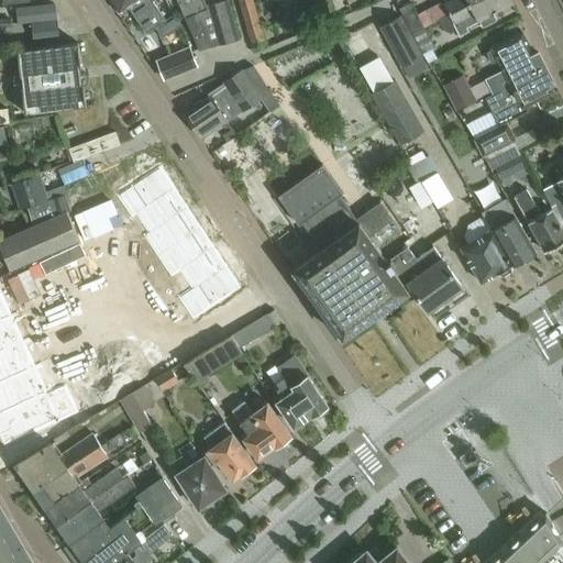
[(151,0),(111,0),(119,11),(132,2),(143,19),(139,22),(146,33),(155,28),(161,39),(179,29),(172,15),(163,21),(151,1),(151,0)]
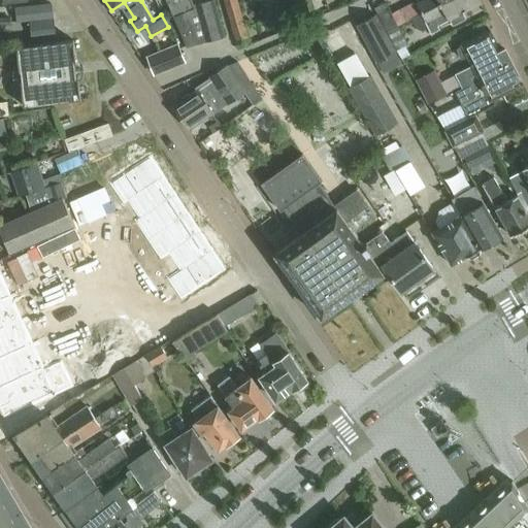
[(165,0),(180,34),(190,31),(185,12),(184,12),(177,0),(165,0)]
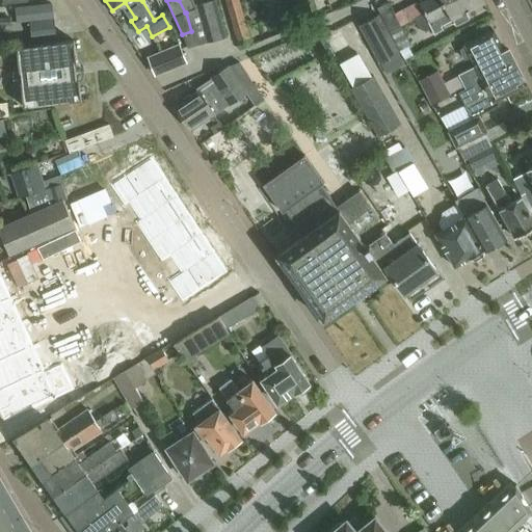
[(179,0),(185,12),(186,12),(191,31),(182,34),(187,48),(225,36),(215,0),(214,0),(194,6),(191,0),(179,0)]
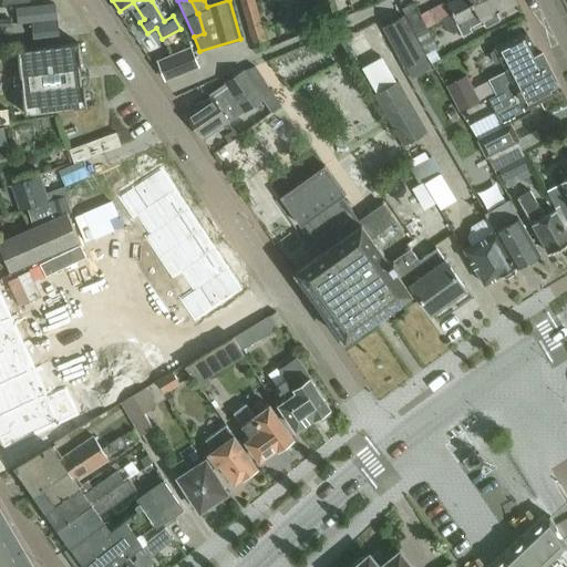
[(268,45),(255,0),(239,0),(255,49),(268,45)]
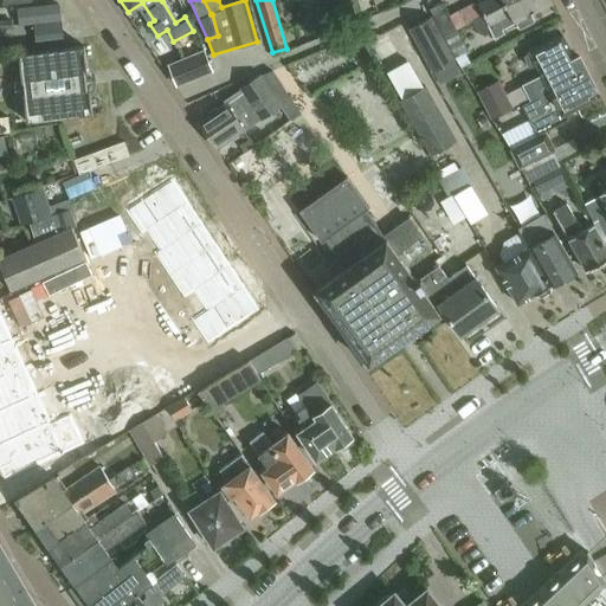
[(483,15),(514,0),(487,0),(477,5),(483,15)]
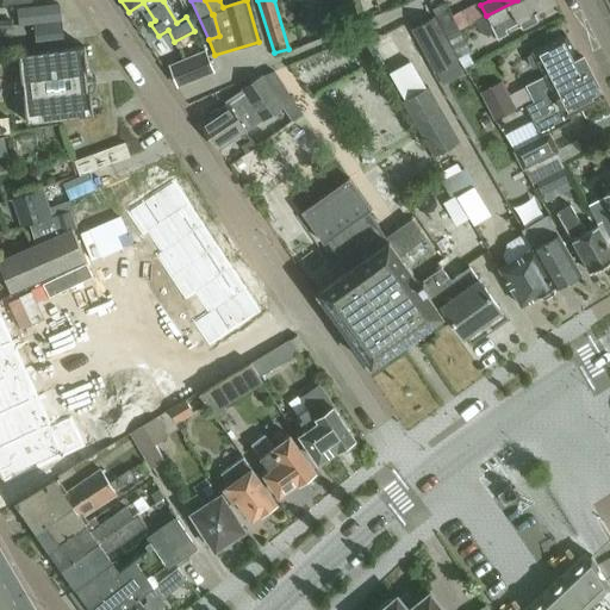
[(553,0),(517,0),(486,16),(486,17),(485,17),(497,39),(508,35),(505,30),(520,23),(522,30),(536,23),(533,14),(555,4),(553,0)]
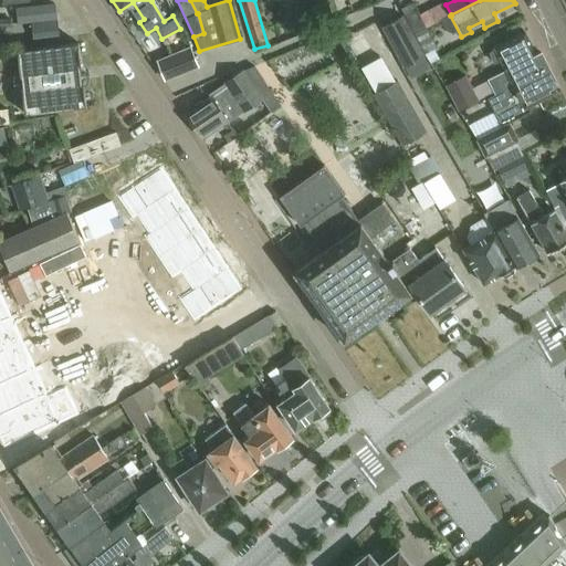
[(426,28),(413,3),(401,10),(415,33),(426,28)]
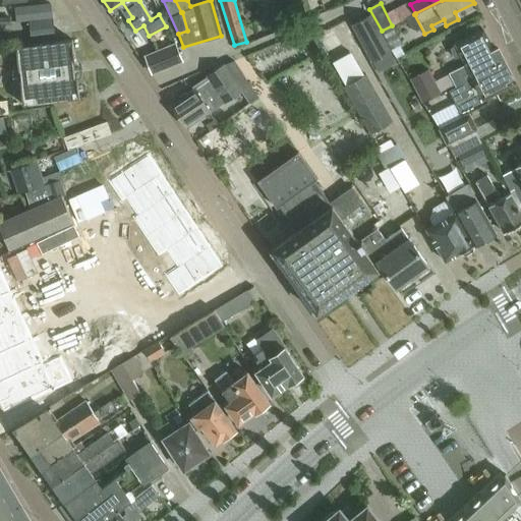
[(53,19),(51,4),(10,8),(11,23),(53,19)]
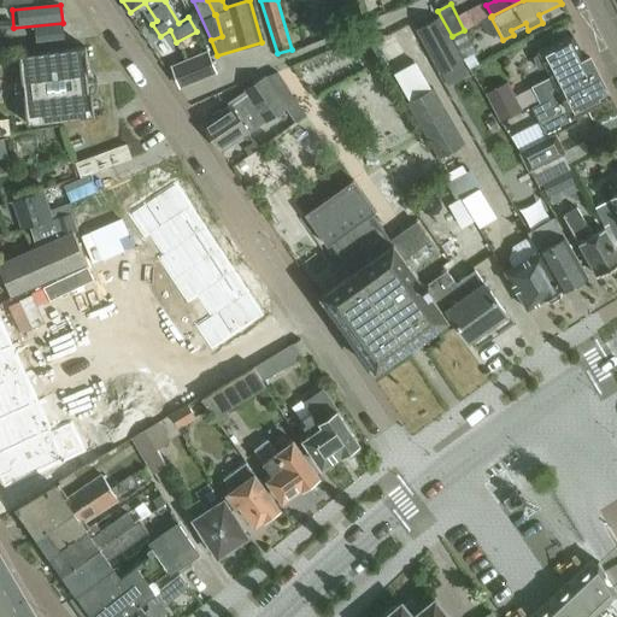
[(463,60),(440,18),(417,30),(440,72),(463,60)]
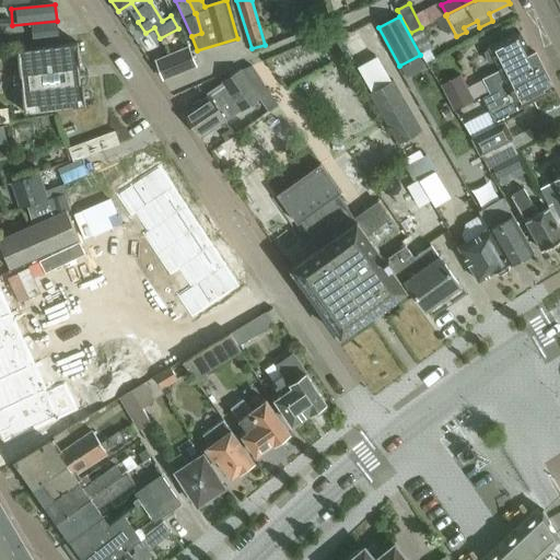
[(57,21),(31,23),(33,43),(59,39),(57,21)]
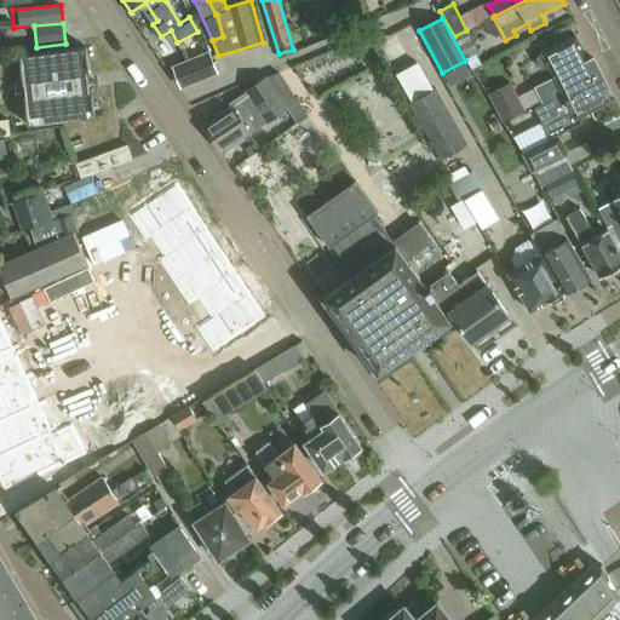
[(477,51),(466,32),(454,38),(471,69),(480,64),(474,53),(477,51)]
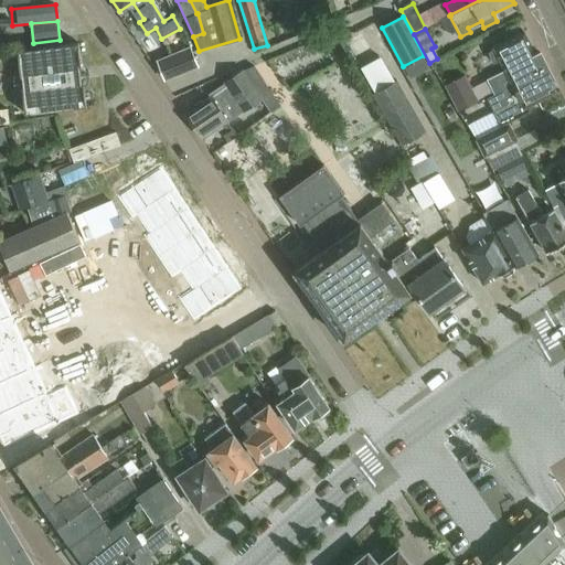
[(486,80),(493,95),(512,85),(546,67),(540,53),(535,55),(523,31),(492,46),(493,49),(489,54),(492,62),(500,61),(504,71),(486,80)]
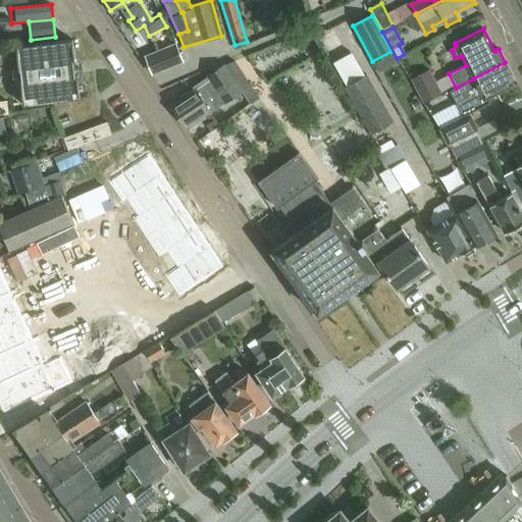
[(80,98),(72,40),(15,47),(23,105),(80,98)]
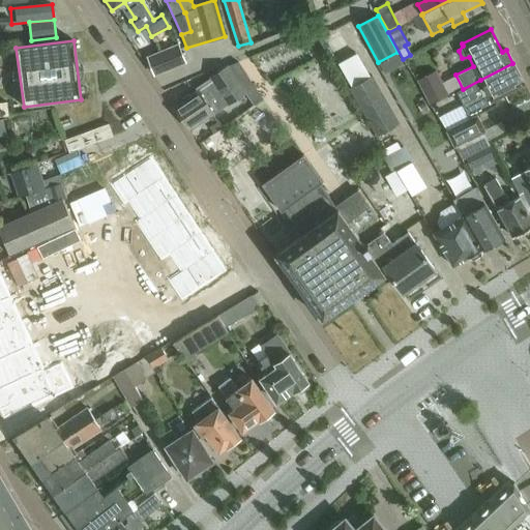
[(147,56),(151,67),(183,55),(179,43),(147,56)]
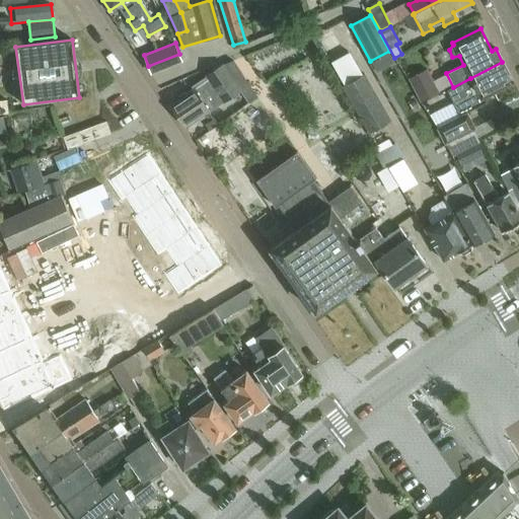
[(349,68),(356,62),(345,48),(338,53),(349,68)]
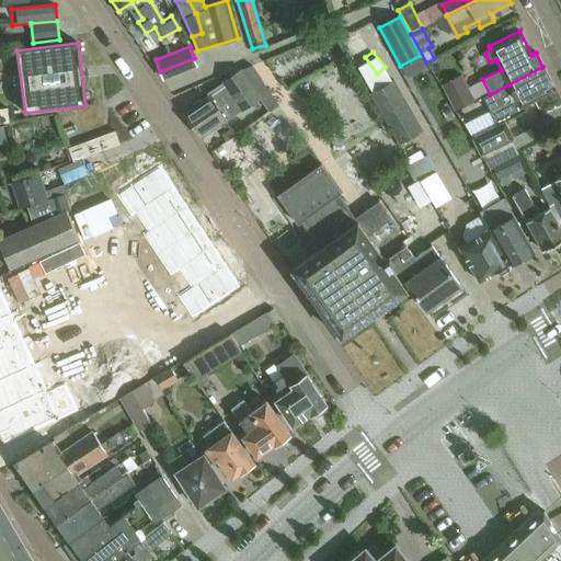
[(197,66),(194,58),(160,71),(163,79),(197,66)]
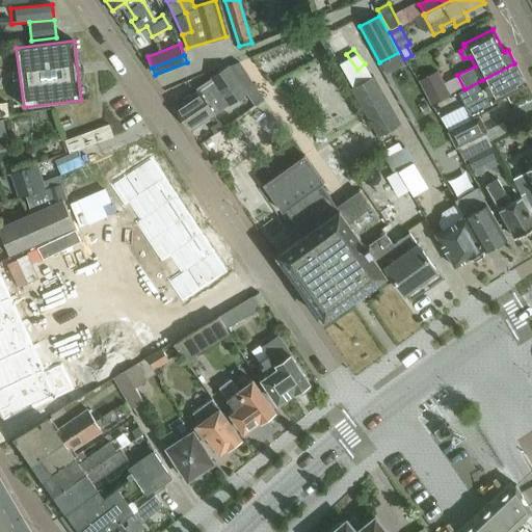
[(482,80),(464,89),(459,92),(471,116),(497,104),(495,101),(522,87),(519,80),(522,78),(514,63),(482,80)]
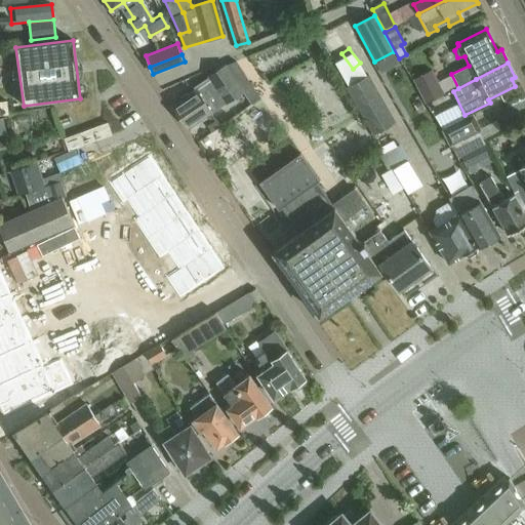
[(243,91),(226,66),(208,77),(209,77),(194,87),(195,90),(172,106),(188,128),(243,91)]
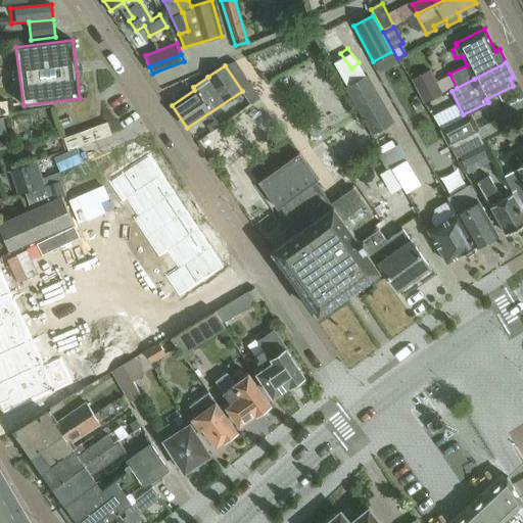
[(442,94),(429,69),(413,79),(425,102),(442,94)]
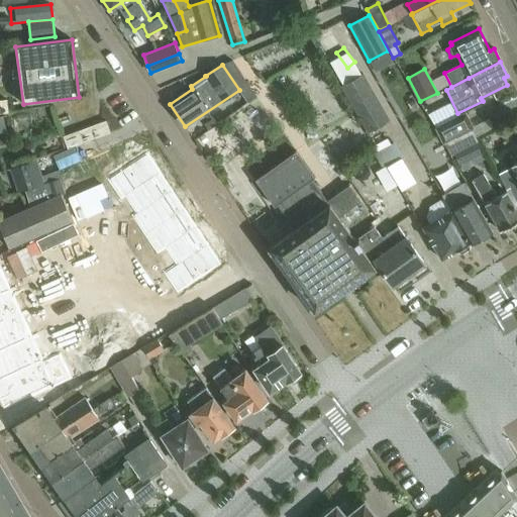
[(390,120),(364,74),(341,86),(368,133),(390,120)]
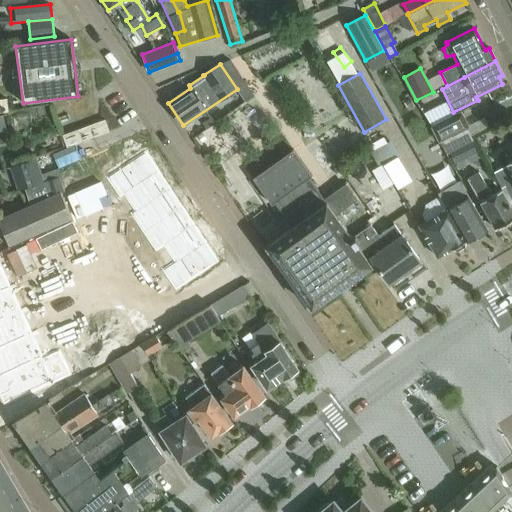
[(0,112),(9,111),(8,99),(0,100),(0,112)]
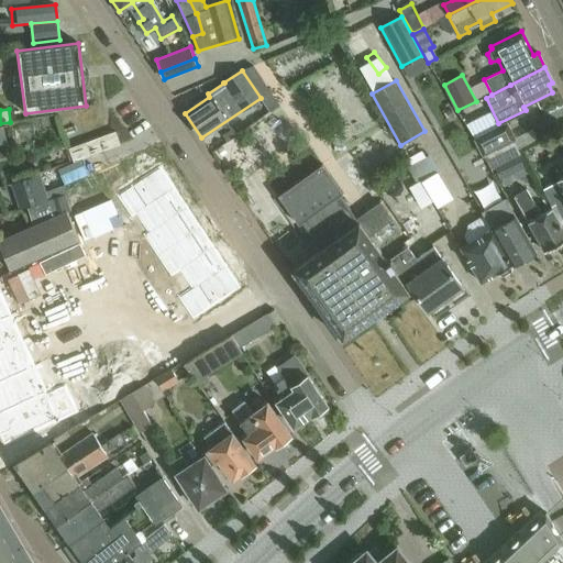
[(537,112),(516,120),(523,140),(544,132),(537,112)]
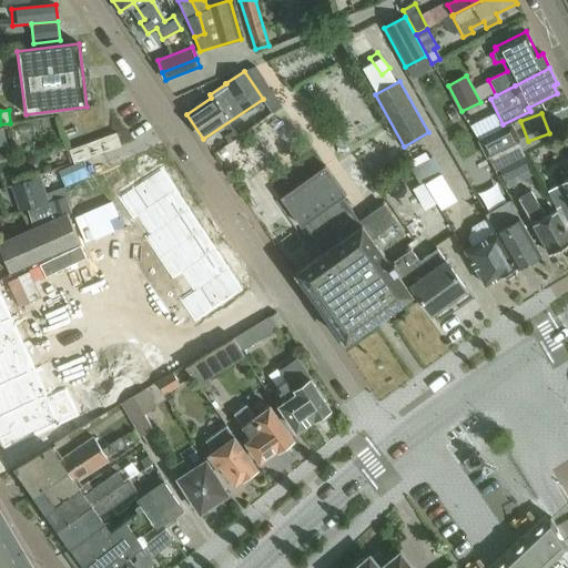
[(223,152),(249,192),(272,176),(263,163),(279,153),(284,162),(298,152),(277,118),(223,152)]
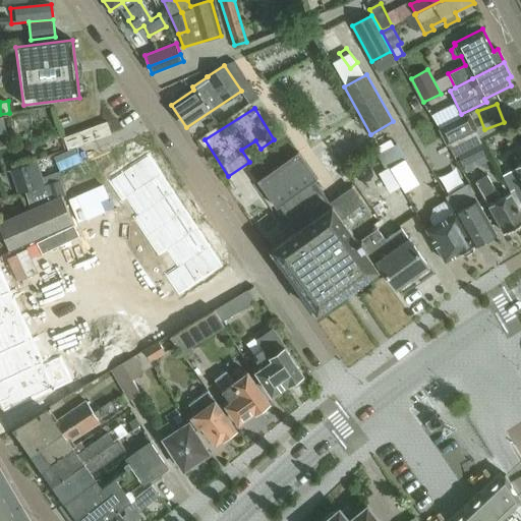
[(480,141),(466,114),(439,128),(454,156),(480,141)]
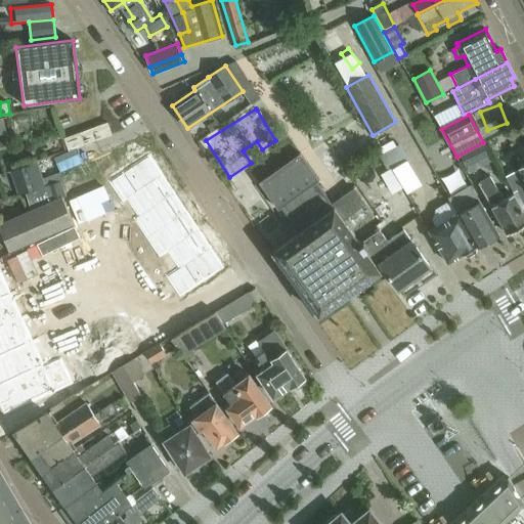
[(113,135),(107,124),(64,139),(70,150),(113,135)]
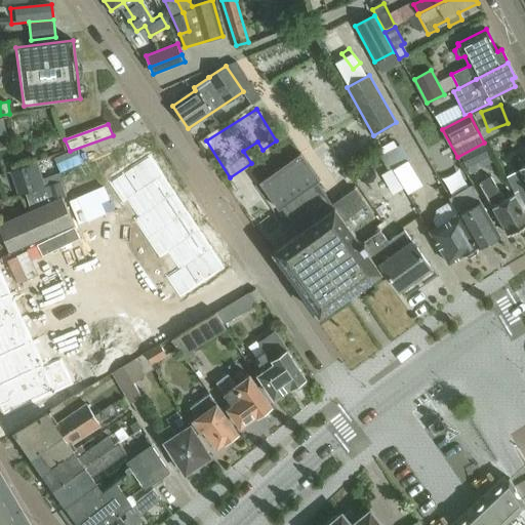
[(408,161),(399,146),(384,154),(393,170),(408,161)]
